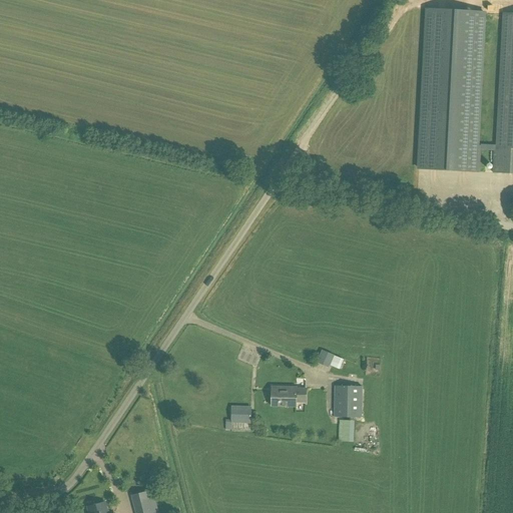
[(427,10),(419,169),(478,172),(486,13),(427,10)]
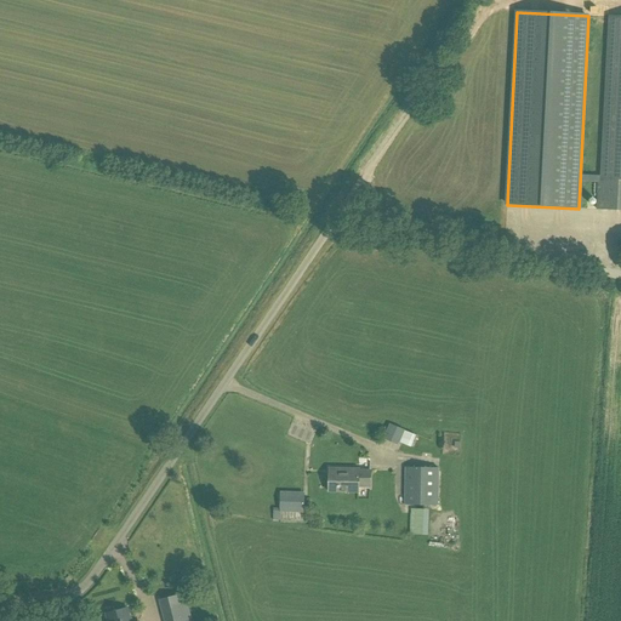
[(620,16),(610,16),(602,177),(598,177),(597,209),(620,210),(620,16)]
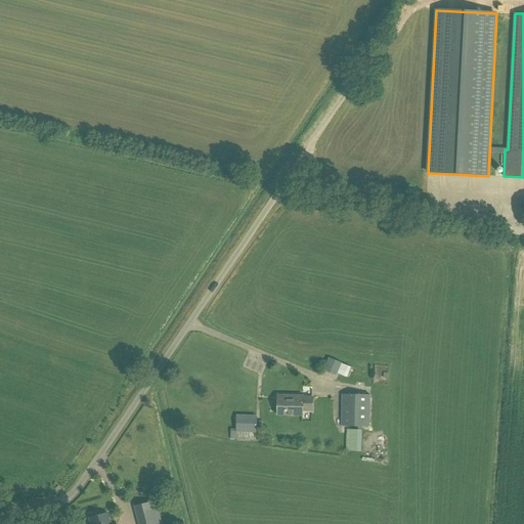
[(345,376),(349,366),(329,358),(323,370),(336,376),(338,373),(345,376)]
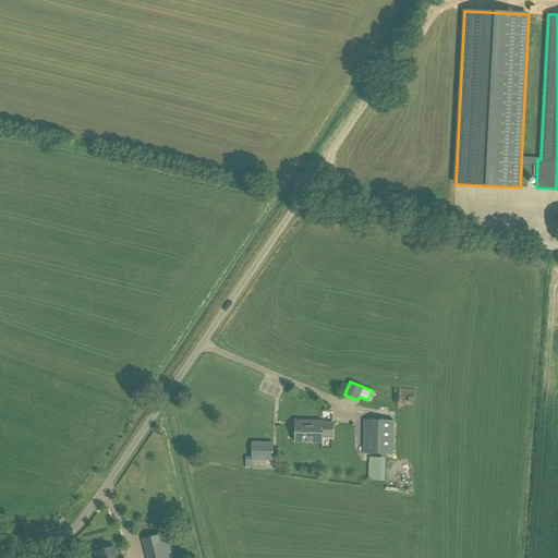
[(393,455),(393,453),(395,421),(363,420),(363,453),(393,455)]
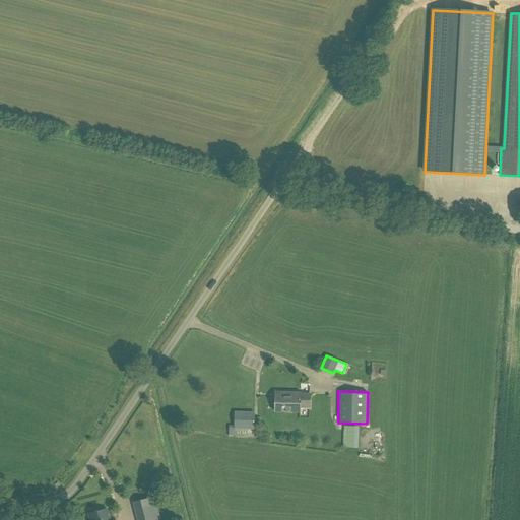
[(309,408),(309,393),(301,393),(301,392),(275,392),(274,411),(300,412),(300,408),(309,408)]
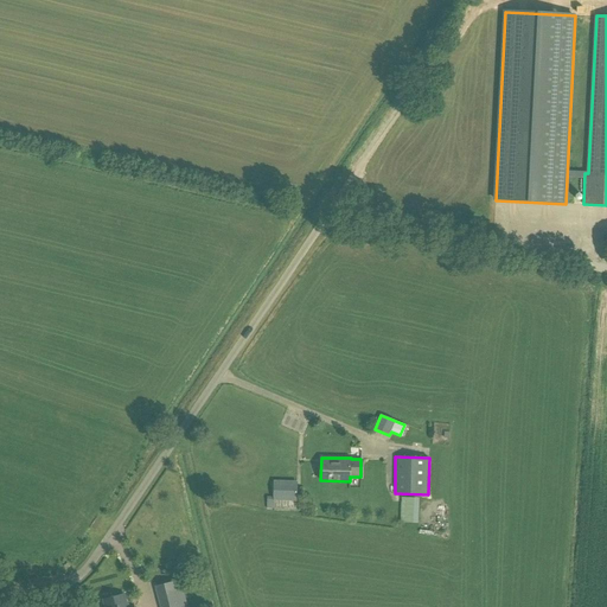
[(296,502),(296,493),(296,480),(273,480),(273,498),(267,497),(267,509),(274,509),(274,502),(296,502)]
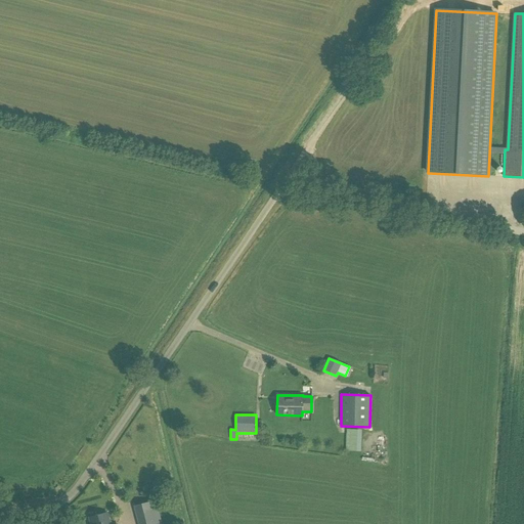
[(360,452),(361,430),(347,430),(346,451),(350,451),(350,455),(356,456),(356,451),(360,452)]
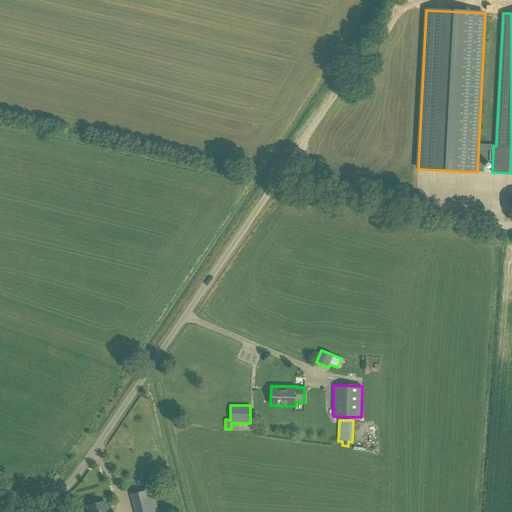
[(158,511),(153,488),(134,493),(138,511),(158,511)]
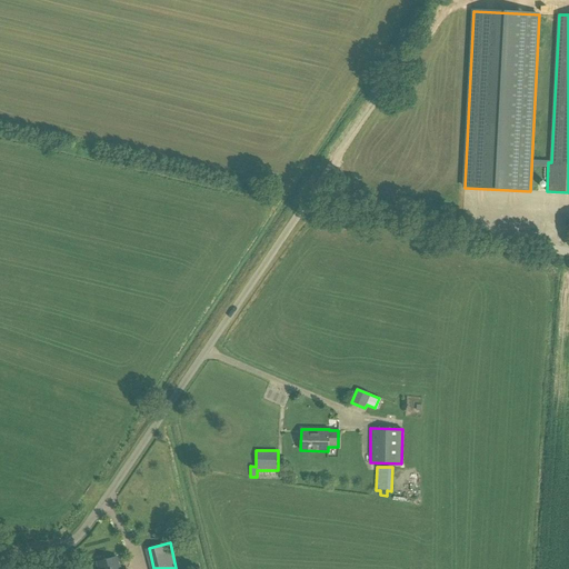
[(127,568),(120,568),(118,558),(97,563),(98,568),(128,568),(127,568)]
